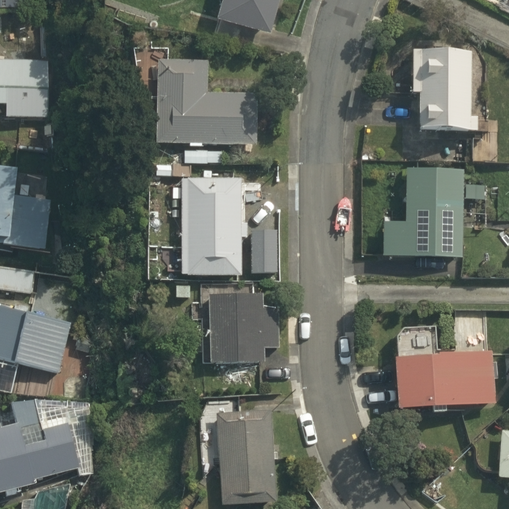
[(218,0),(215,11),(270,27),(278,0),(218,0)]
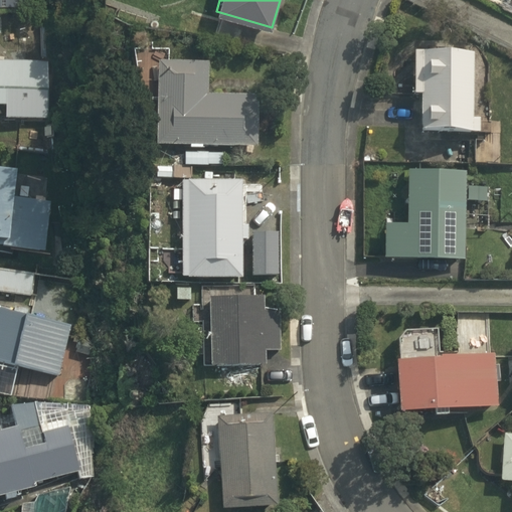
[(419,129),(481,131),(481,116),(474,116),(475,51),(414,49),(413,94),(420,94),(419,129)]
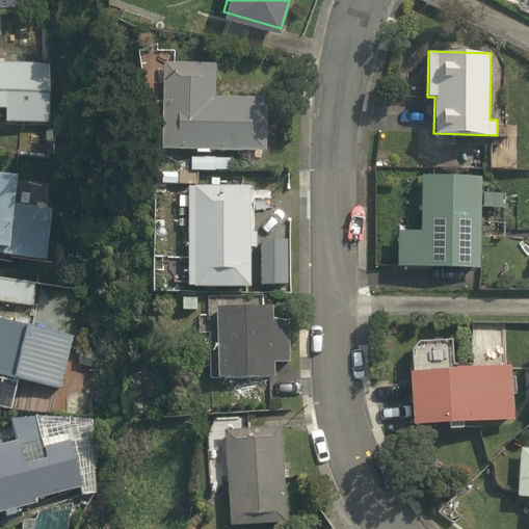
[(0,107),(6,108),(5,122),(51,122),(51,61),(0,60),(0,107)]
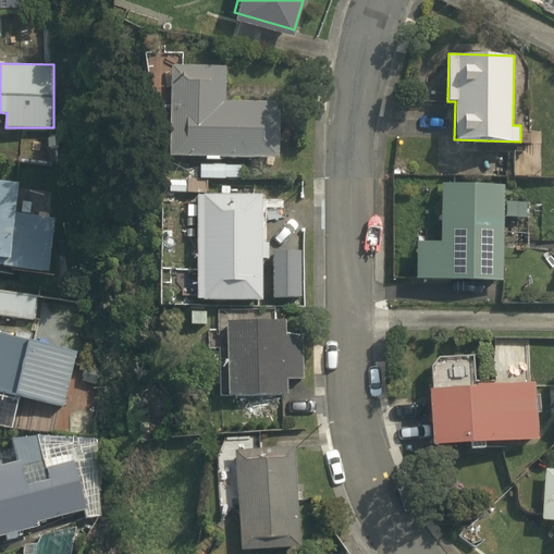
[(226,64),(172,63),(170,155),(279,158),(281,100),(226,99),(226,64)]
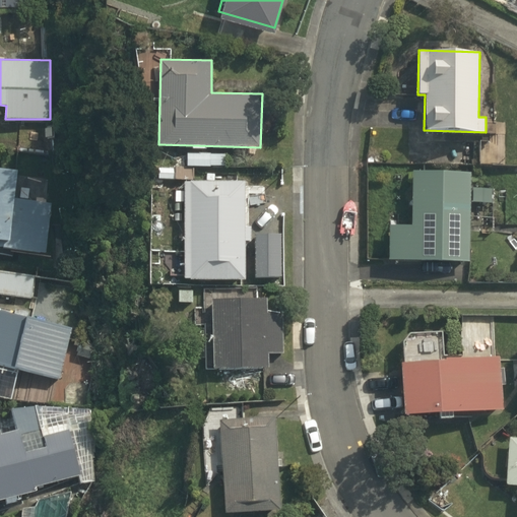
[(13,197),(16,170),(0,168),(0,247),(47,253),(52,202),(13,197)]
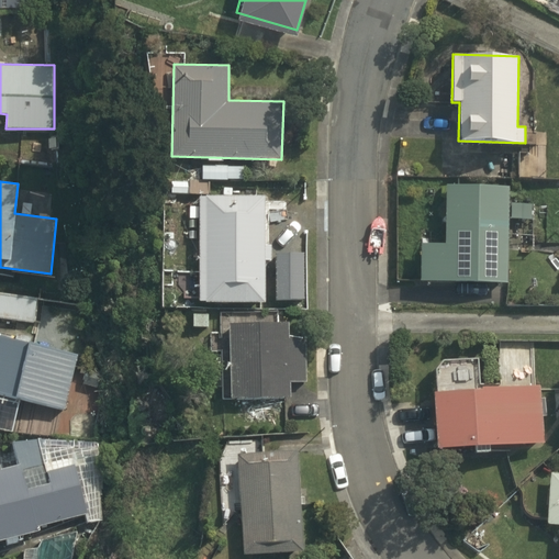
[(420,280),(507,282),(510,217),(534,217),(534,202),(510,201),(511,186),(446,183),(444,244),(421,243),(420,280)]
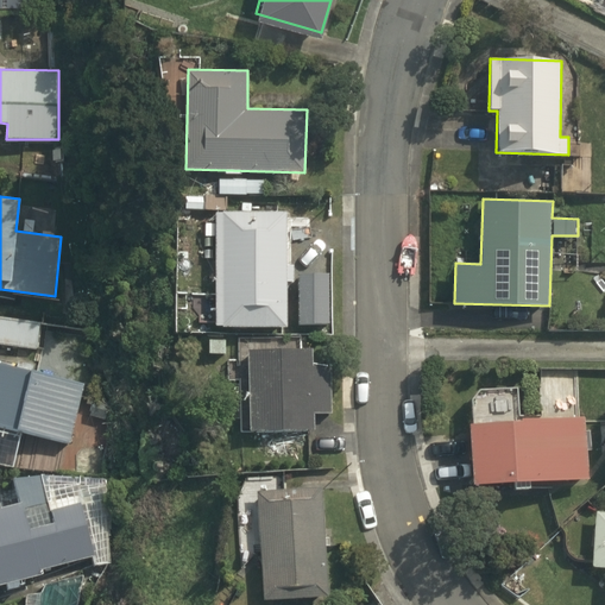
[(215,326),(288,327),(288,281),(294,281),(295,264),(288,264),(288,210),(216,210),(215,326)]
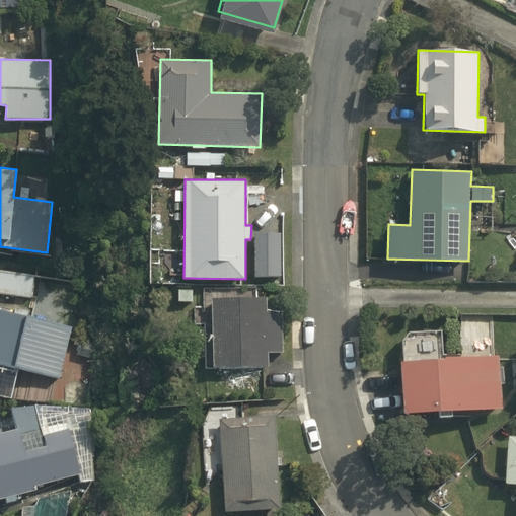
[(255,275),(281,275),(282,233),(256,233),(255,275)]
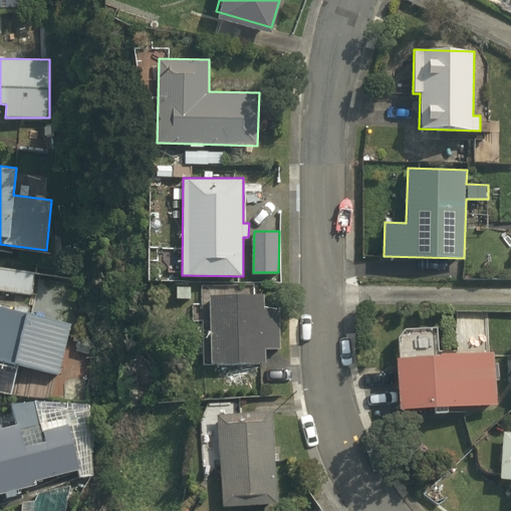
[(0,289),(32,294),(35,270),(0,266),(0,289)]
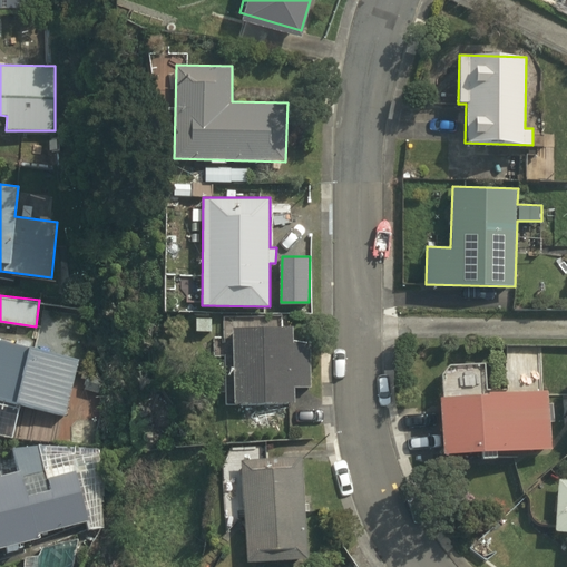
[(197,330),(213,331),(213,318),(198,316),(197,330)]
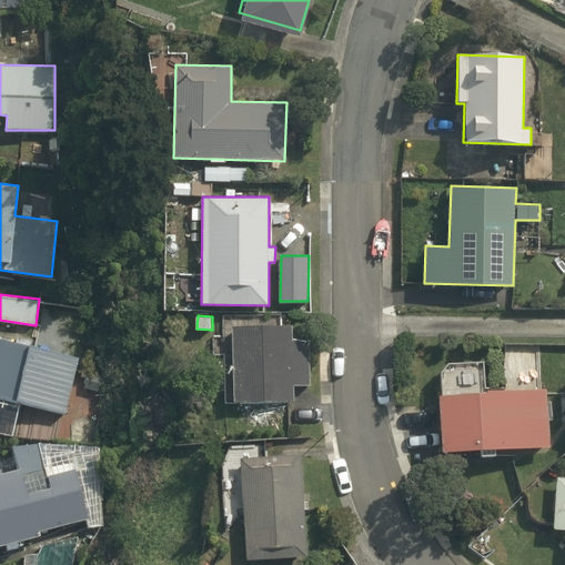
[(233,401),(294,401),(294,385),(312,385),(311,338),(293,339),(292,323),(232,325),(233,401)]
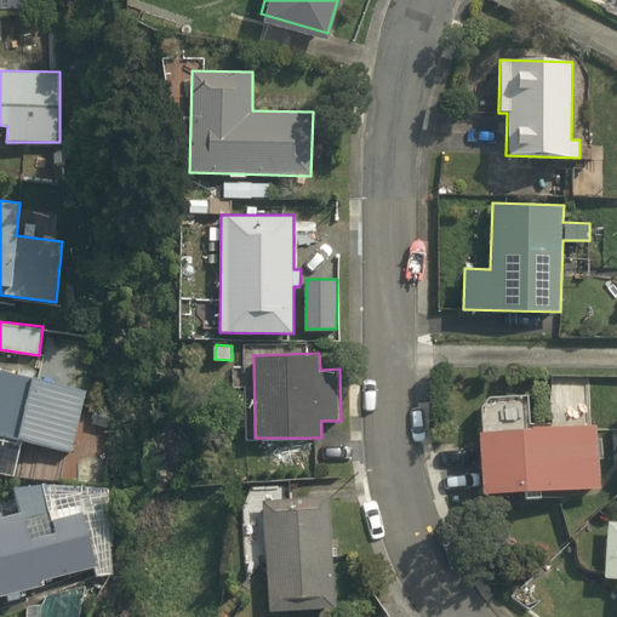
[(0,369),(0,434),(72,451),(86,390),(33,377),(35,371),(20,367),(17,373),(0,369)]
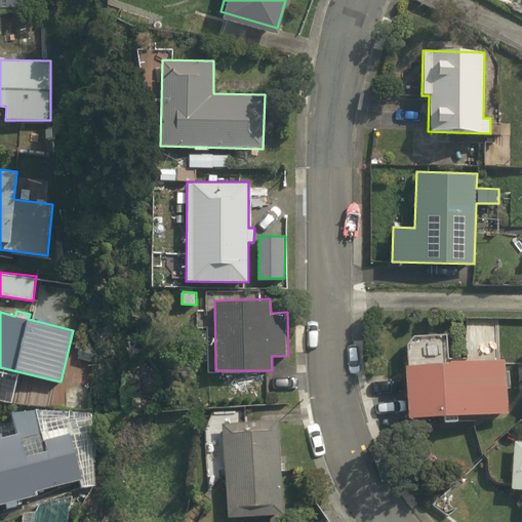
[(406,419),(509,412),(505,359),(447,362),(448,364),(402,366),(406,419)]
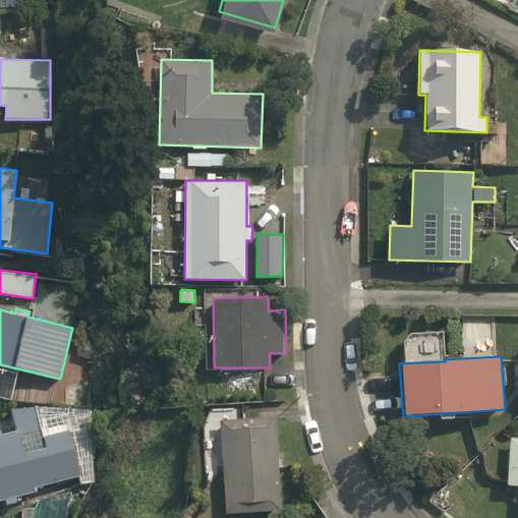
[(37,487),(79,475),(81,482),(96,480),(94,444),(83,408),(34,404),(35,405),(12,410),(18,429),(0,434),(0,501),(5,500),(6,504),(18,501),(17,496),(38,491),(37,487)]
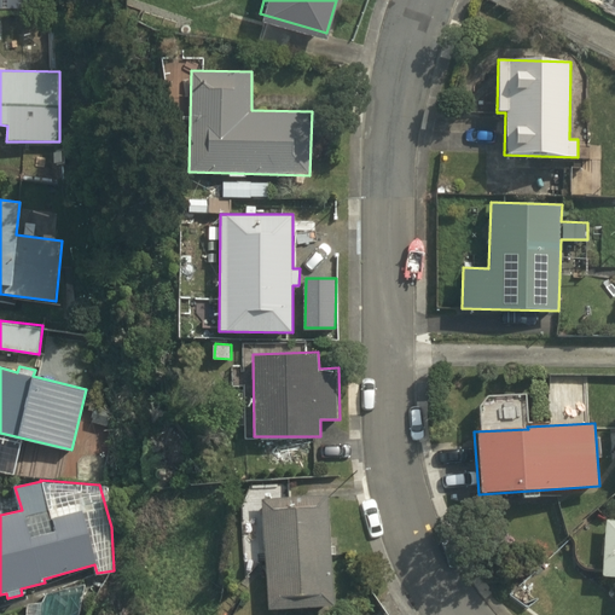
[(268,609),(335,605),(328,494),(261,499),(268,609)]
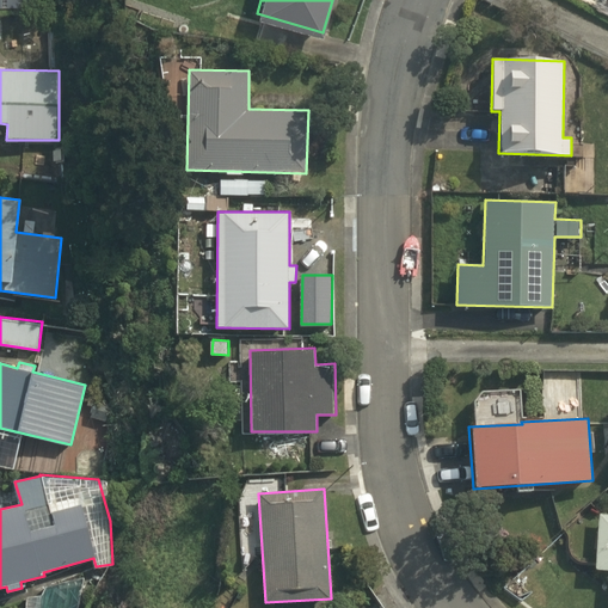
[(607,513),(600,513),(595,569),(607,570),(607,513)]
